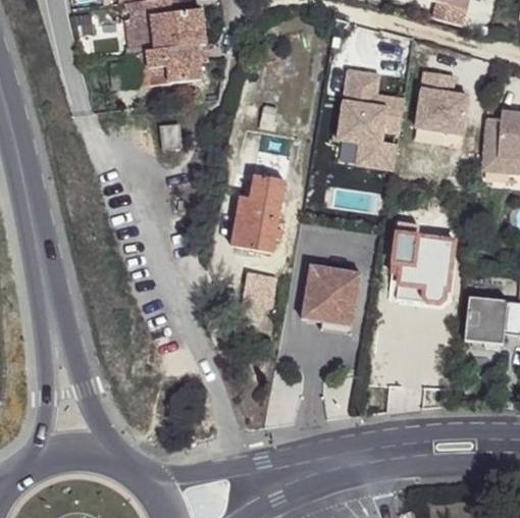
[(134,0),(124,1),(125,10),(130,9),(131,17),(126,17),(130,45),(124,46),(125,53),(133,52),(146,50),(204,43),(200,7),(178,9),(177,0),(134,0)]
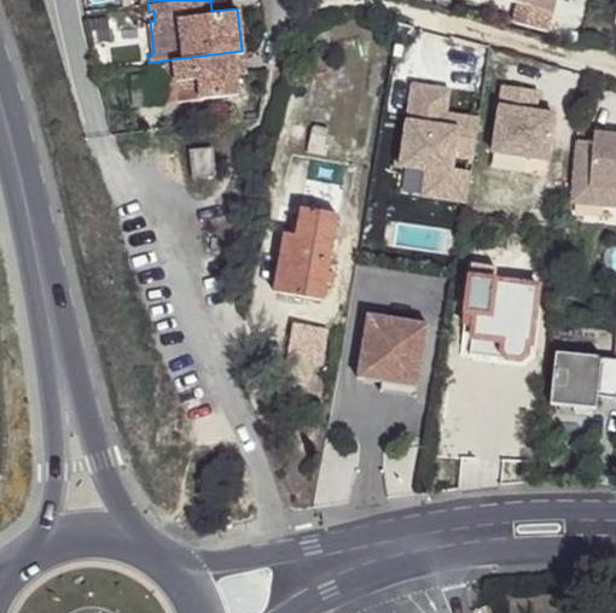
[(515,0),(511,18),(545,27),(551,0),(515,0)]
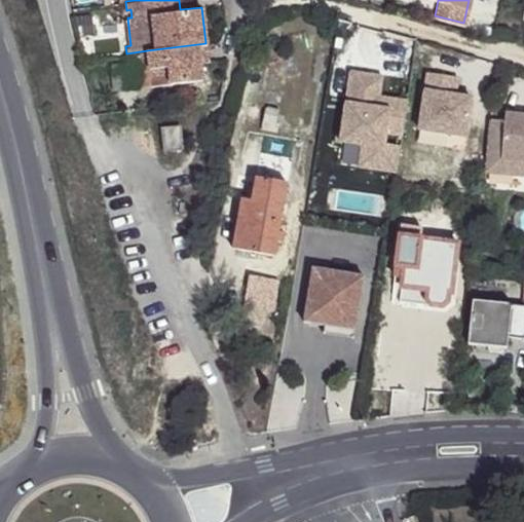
[(208,60),(206,43),(147,50),(151,84),(201,78),(199,61),(208,60)]
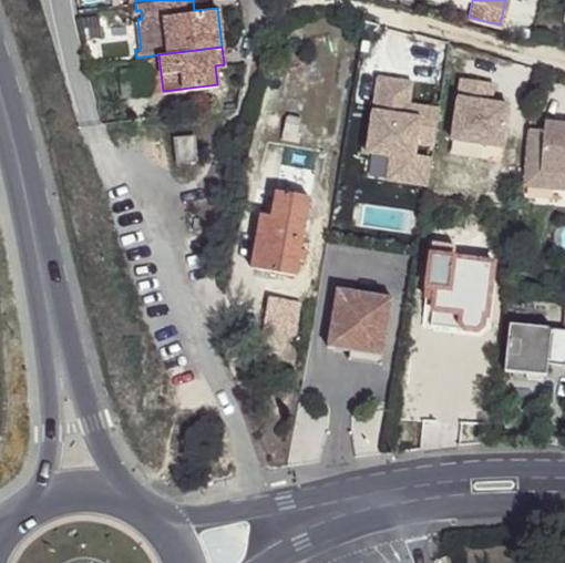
[(163,91),(158,54),(144,57),(149,92),(163,91)]
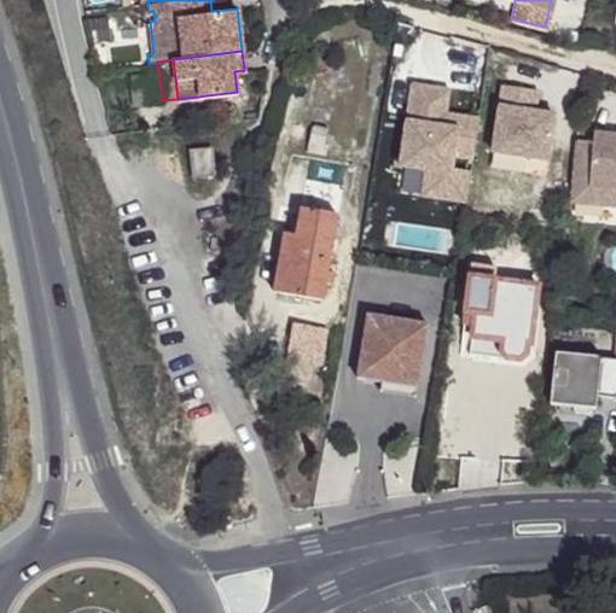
[(410,81),(397,163),(423,167),(440,169),(436,193),(463,198),(468,168),(451,165),(452,155),(470,157),(476,115),(458,112),(455,124),(442,123),(443,110),(447,86),(410,81)]
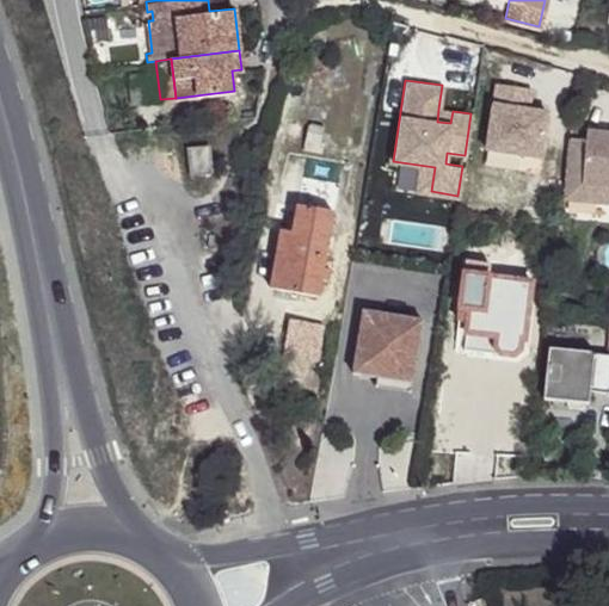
[(530,87),(494,82),(485,147),(539,155),(545,110),(527,107),(530,87)]
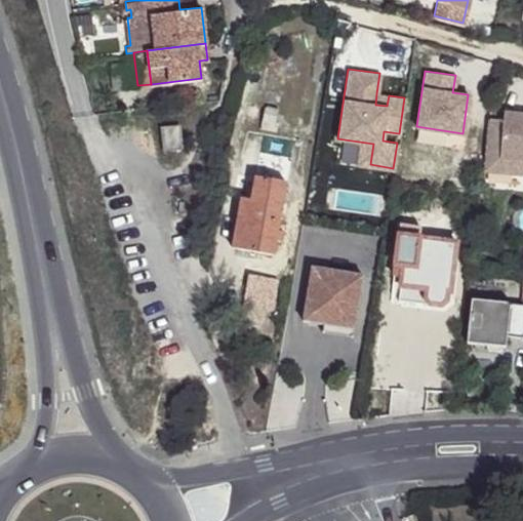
[(387,106),(389,95),(376,93),(375,105),(387,106)]
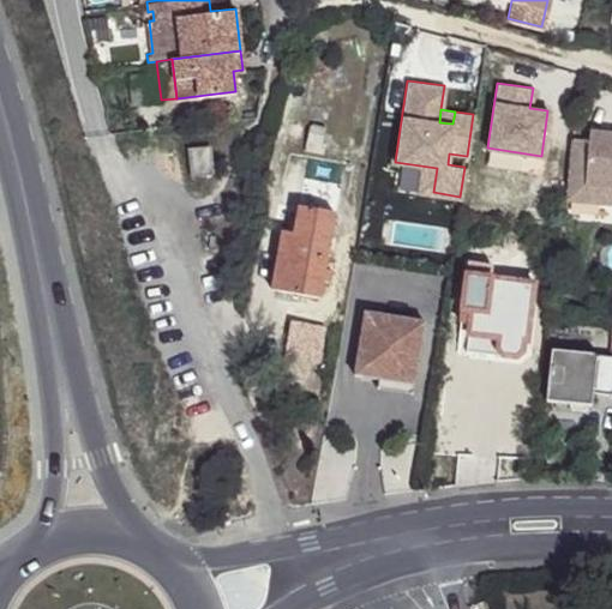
[(587,139),(569,138),(564,198),(606,202),(607,184),(611,184),(611,131),(587,128),(587,139)]
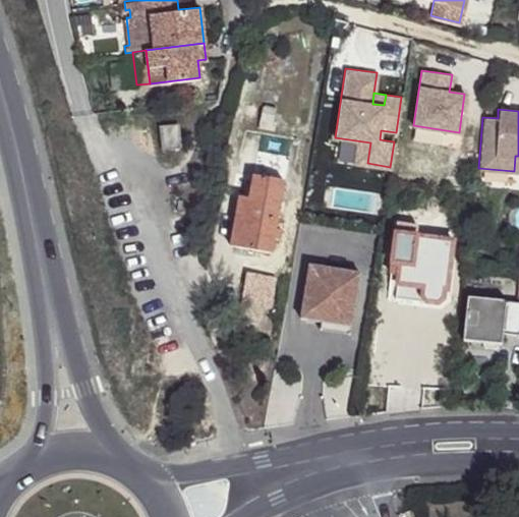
[(158,124),(161,147),(179,145),(177,122),(158,124)]
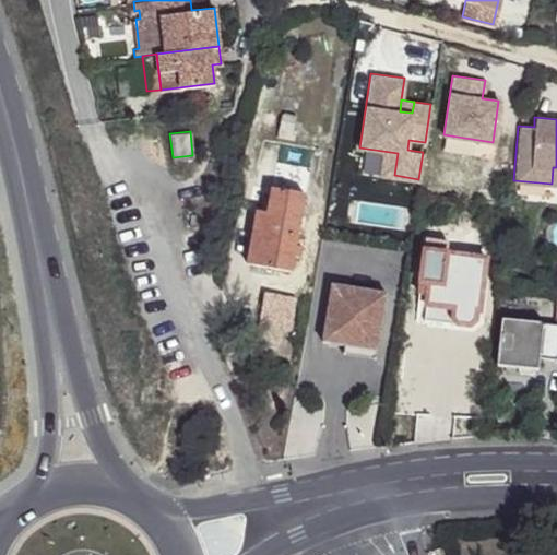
[(379,173),(394,175),(398,153),(382,151),(379,173)]
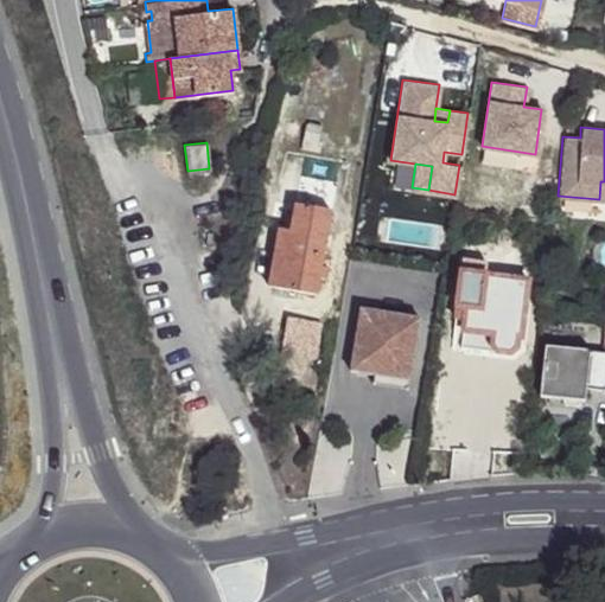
[(275,238),(267,282),(314,290),(317,274),(323,275),(325,264),(319,263),(329,209),(294,202),(287,241),(275,238)]
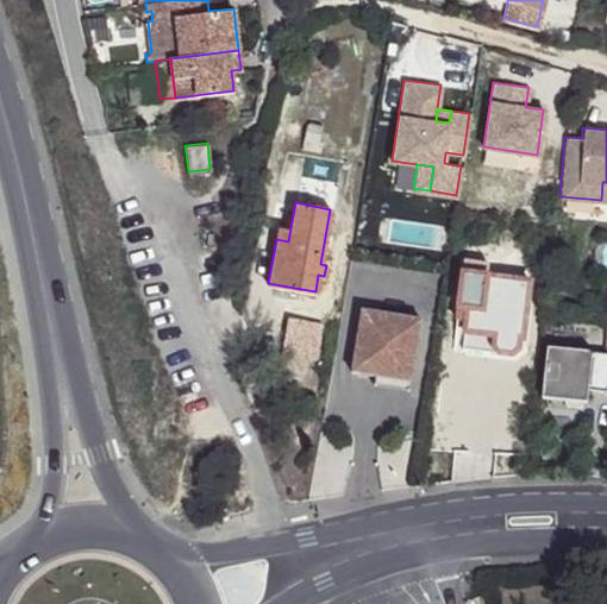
[(521,337),(529,277),(486,272),(487,260),(462,257),(455,315),(463,316),(460,345),(511,351),(517,347),(518,337),(521,337)]
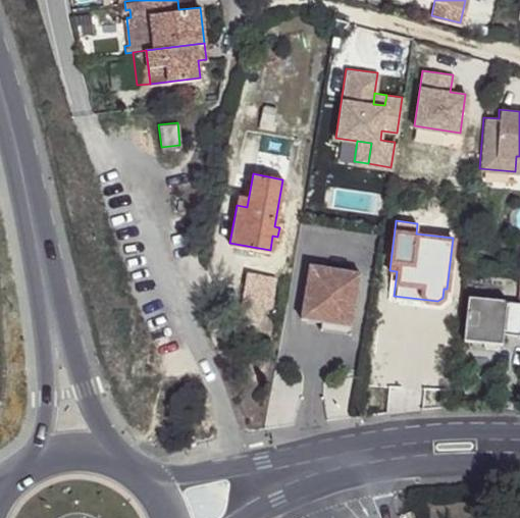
[(359,271),(308,263),(300,316),(322,320),(323,314),(352,319),(359,271)]
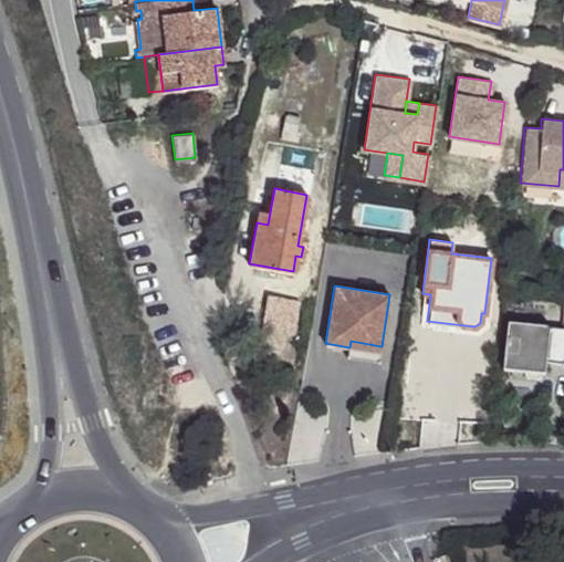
[(563,325),(562,325),(507,320),(501,367),(524,370),(523,372),(525,374),(536,375),(539,374),(539,371),(543,371),(544,358),(563,360),(563,325)]
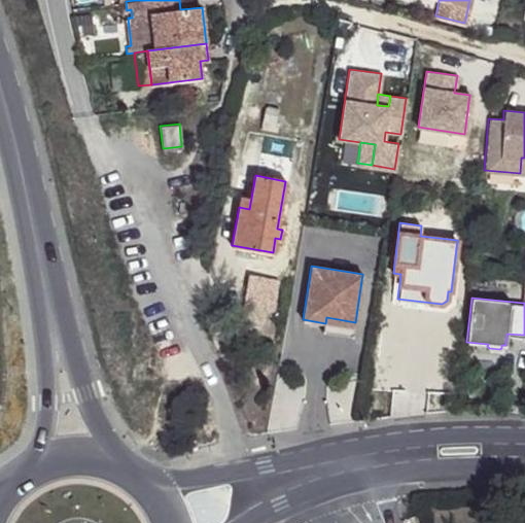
[(326,317),(325,323),(324,330),(353,335),(355,322),(326,317)]
